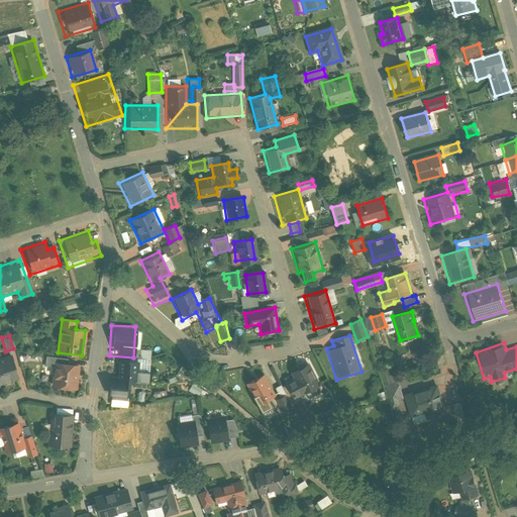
[(19,380),(10,353),(0,356),(0,376),(3,385),(19,380)]
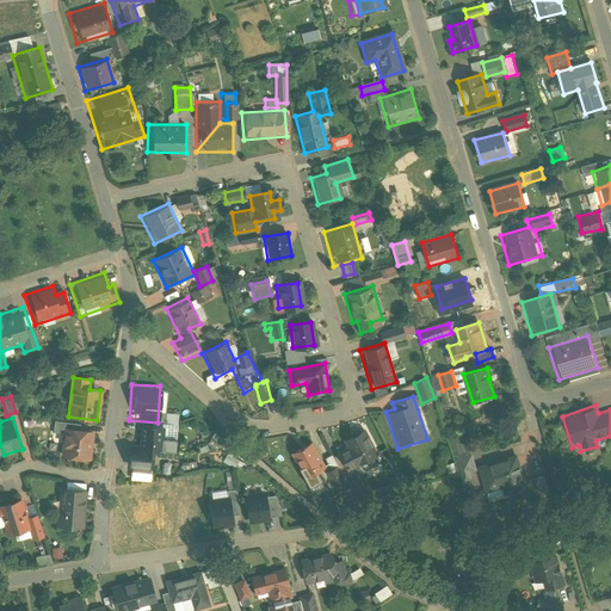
[(129,445),(128,468),(149,469),(150,457),(161,457),(162,424),(139,423),(137,445),(129,445)]
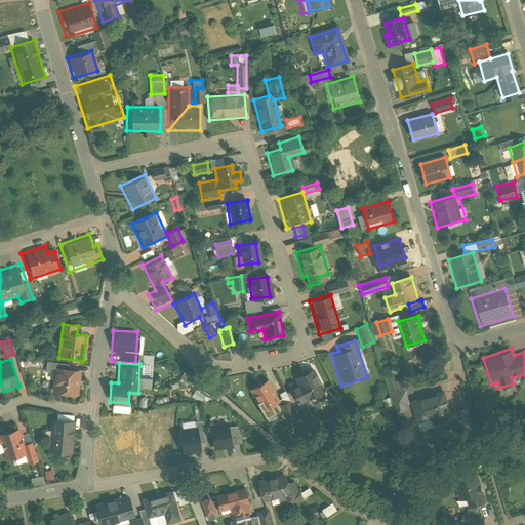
[(44,364),(43,371),(55,373),(55,370),(61,370),(61,366),(44,364)]
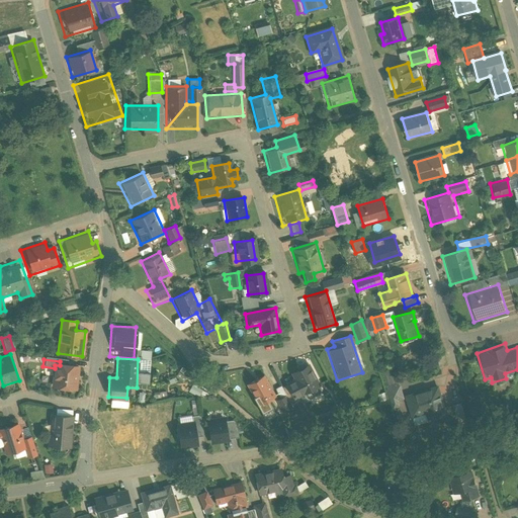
[(289,371),(293,380),(284,384),(290,399),(318,386),(307,363),(289,371)]
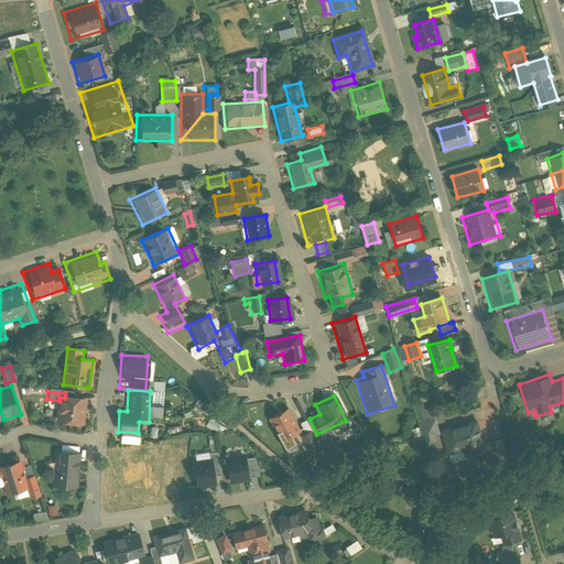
[(65,398),(60,398),(60,401),(57,422),(82,425),(85,400),(65,398)]
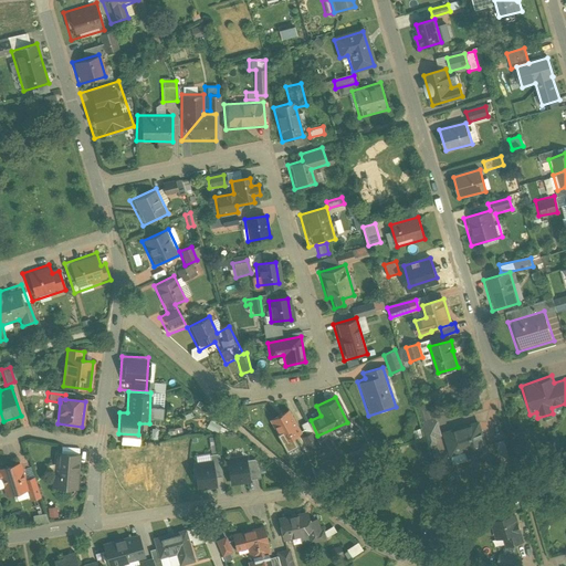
[(287,409),(265,422),(279,446),(301,433),(287,409)]
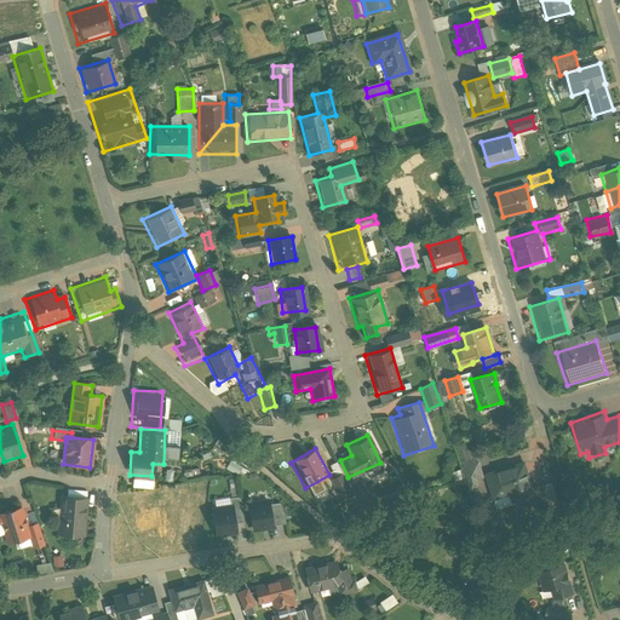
[(527,457),(482,469),(492,501),(506,497),(509,507),(539,499),(527,457)]
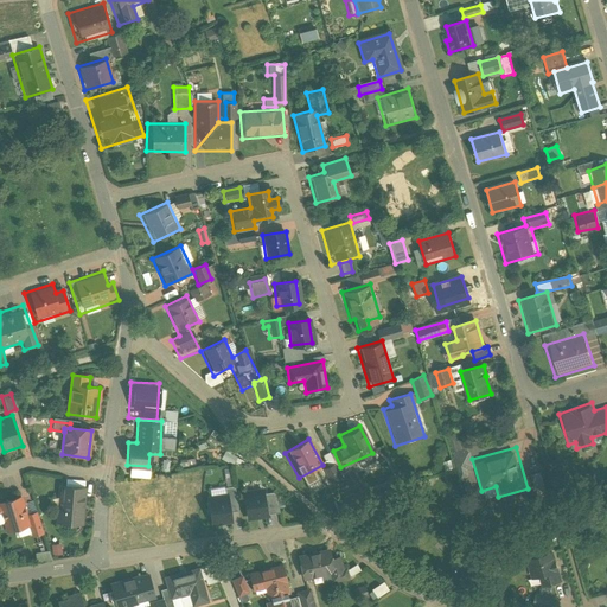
[(466,448),(451,453),(457,471),(472,466),(466,448)]
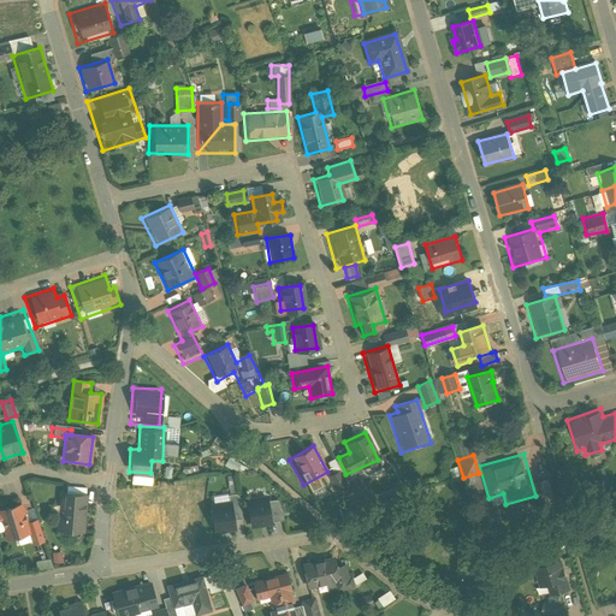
[(236,471),(238,462),(226,458),(224,467),(236,471)]
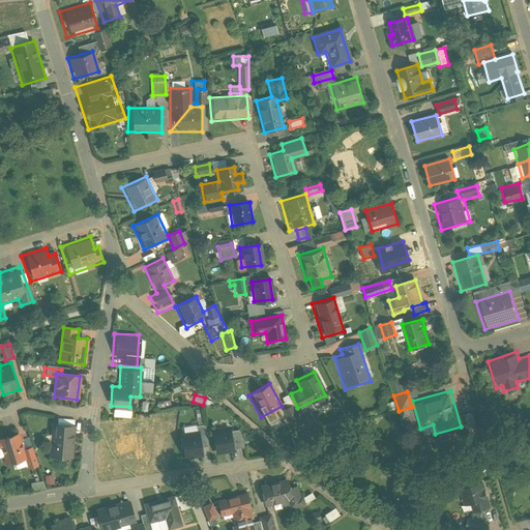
[(287,410),(292,409),(288,396),(283,398),(287,410)]
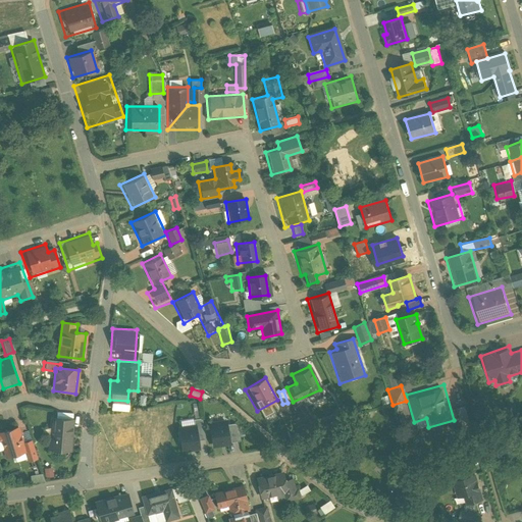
[(72,420),(46,418),(44,453),(70,455),(72,420)]
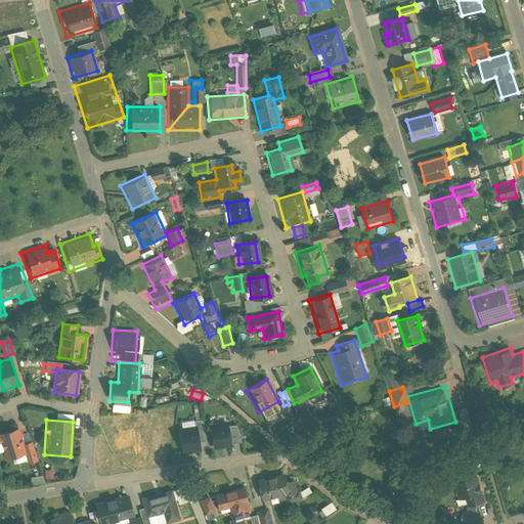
[(198,425),(174,429),(179,456),(203,451),(198,425)]
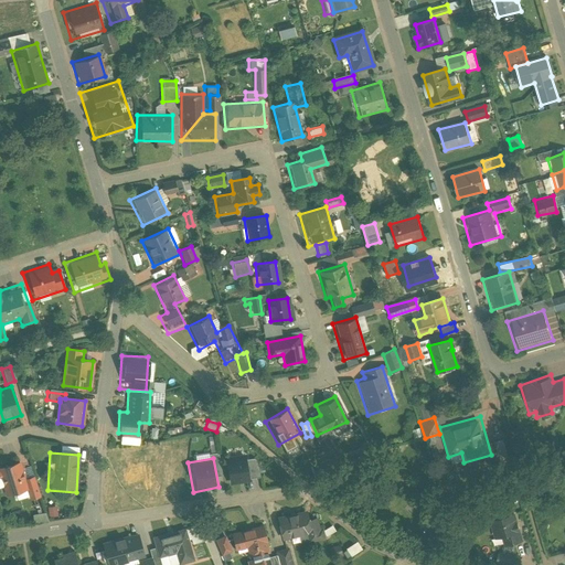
[(243,460),(221,465),(224,487),(247,482),(243,460)]
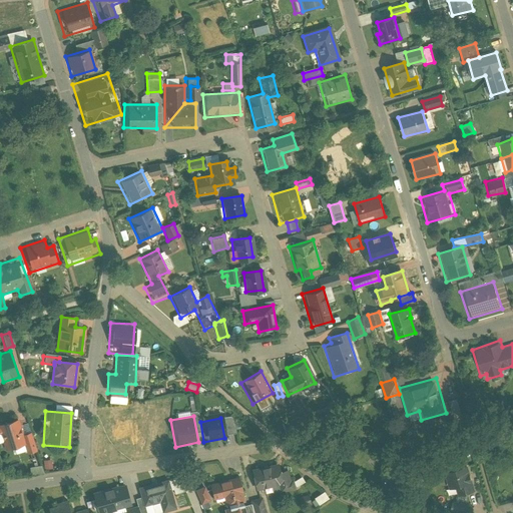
[(18,419),(0,424),(0,444),(2,452),(22,446),(25,456),(37,452),(30,431),(22,433),(18,419)]
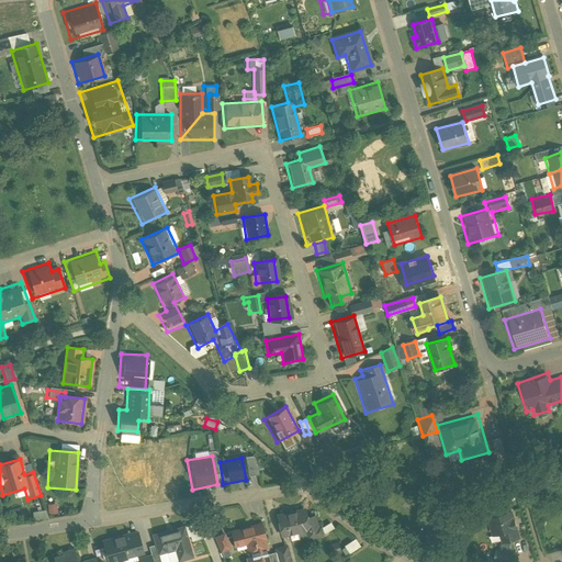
[(46,505),(48,514),(57,513),(55,503),(46,505)]
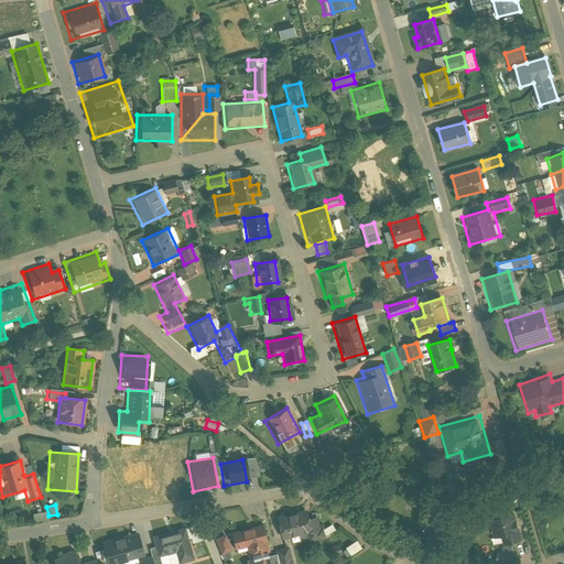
[(313,506),(272,517),(279,544),(320,534),(313,506)]
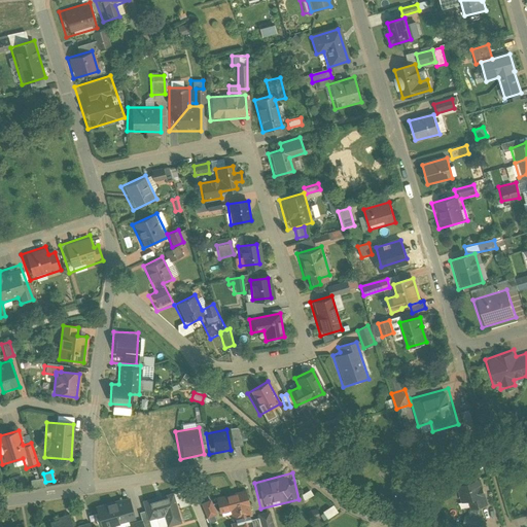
[(481,479),(454,486),(461,512),(488,504),(481,479)]
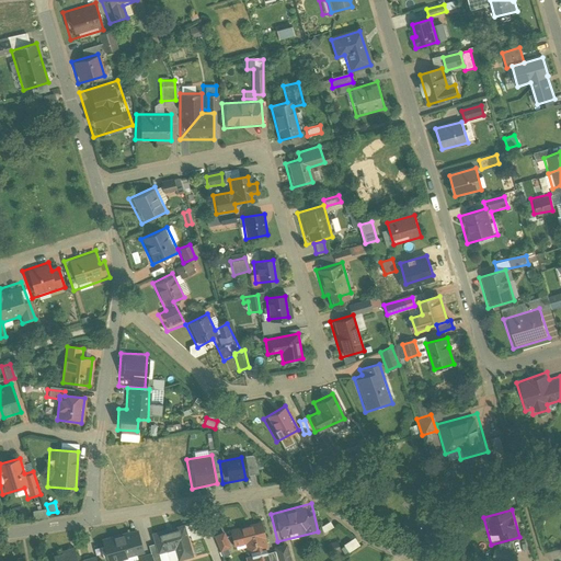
[(261,521),(228,529),(233,551),(266,542),(261,521)]
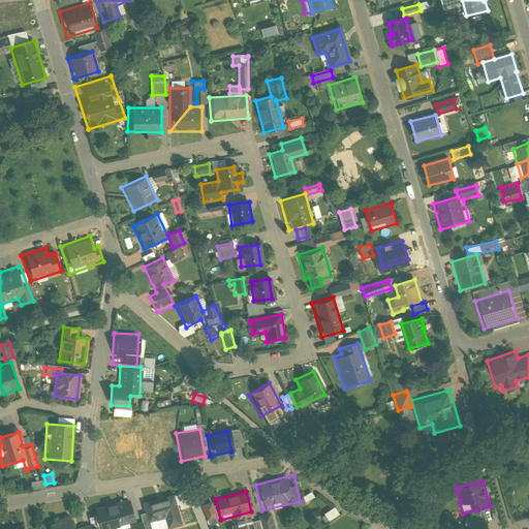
[(143,502),(139,503),(148,528),(176,528),(183,527),(173,493),(143,502)]
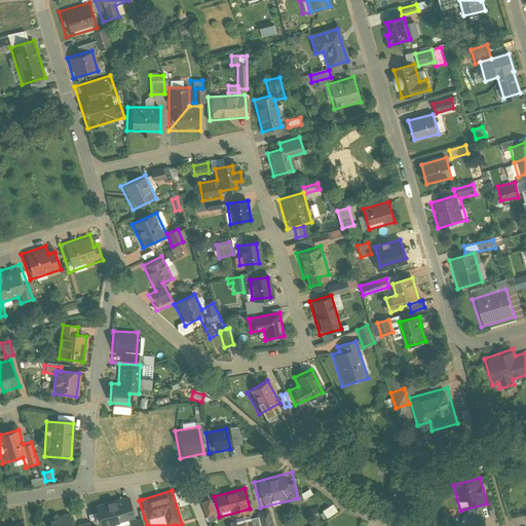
[(123,499),(94,508),(99,525),(112,525),(129,521),(123,499)]
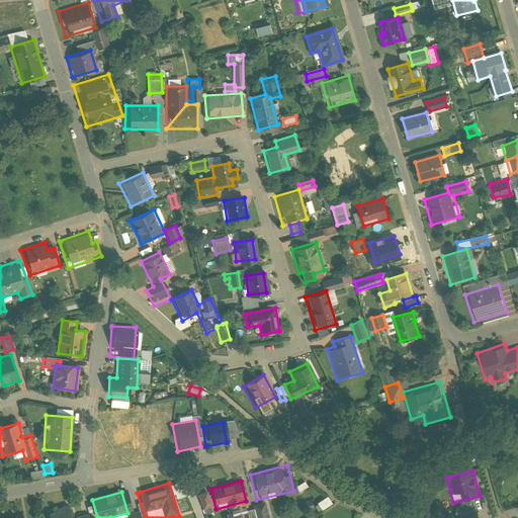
[(206,493),(197,496),(202,510),(212,506),(206,493)]
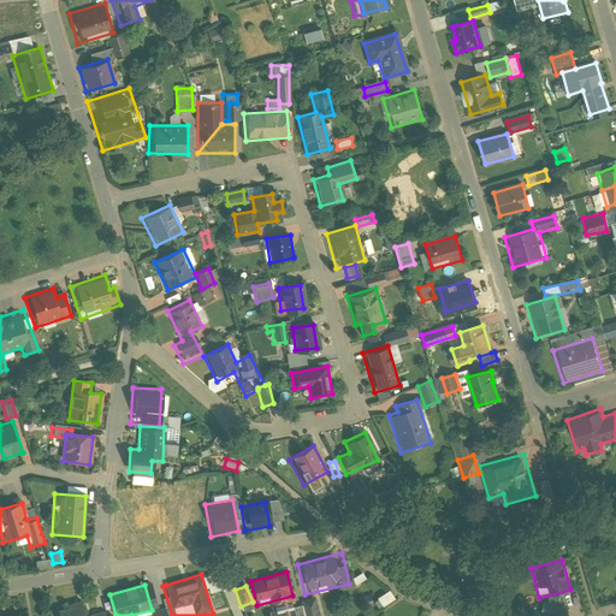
[(381,606),(394,598),(388,591),(375,598),(381,606)]
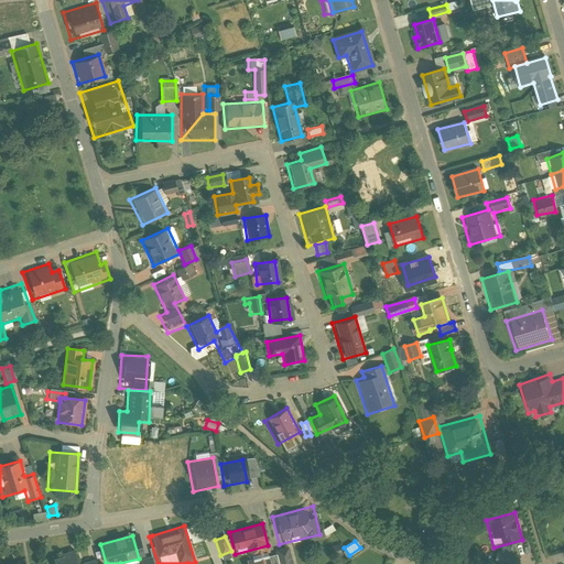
[(492,561),(502,563),(513,563),(517,556),(497,550),(492,561)]
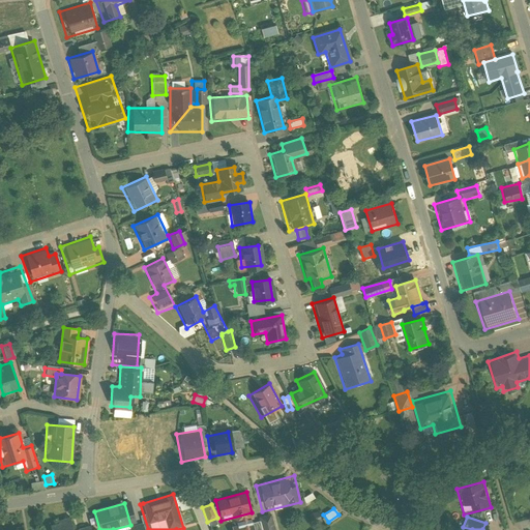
[(72,529),(68,518),(48,524),(49,529),(72,529)]
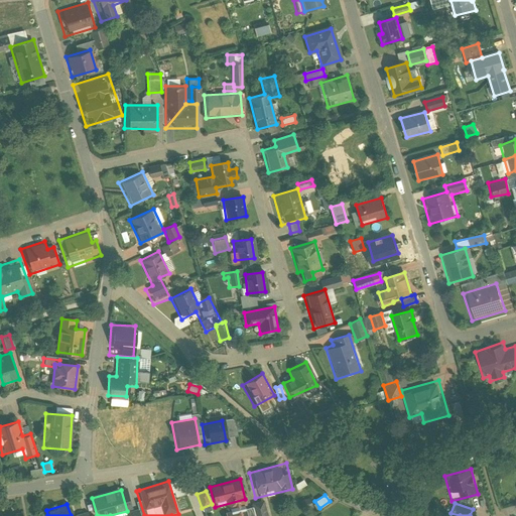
[(249,515),(247,507),(221,512),(222,515),(249,515)]
